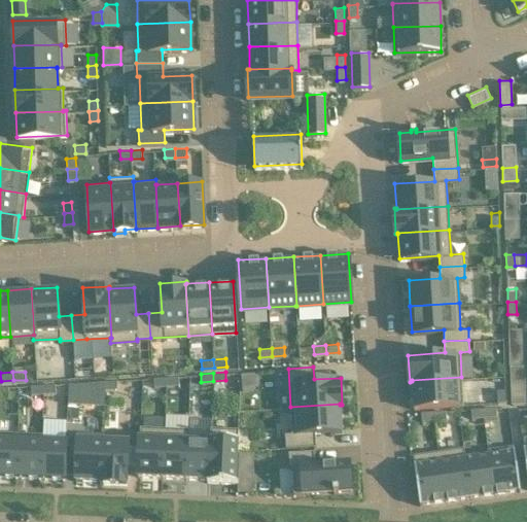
[(166,376),(167,384),(179,383),(178,375),(166,376)]
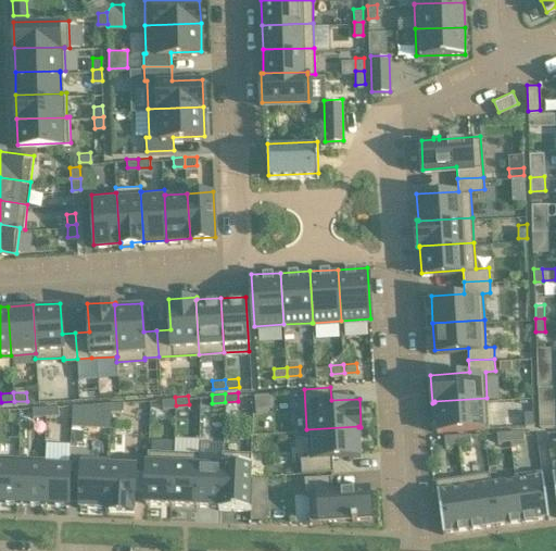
[(176,405),(175,397),(162,397),(163,405),(176,405)]
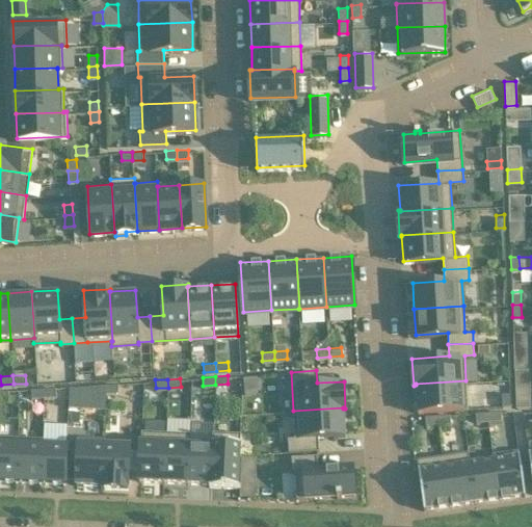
[(416,384),(416,385),(418,411),(468,406),(466,380),(416,384)]
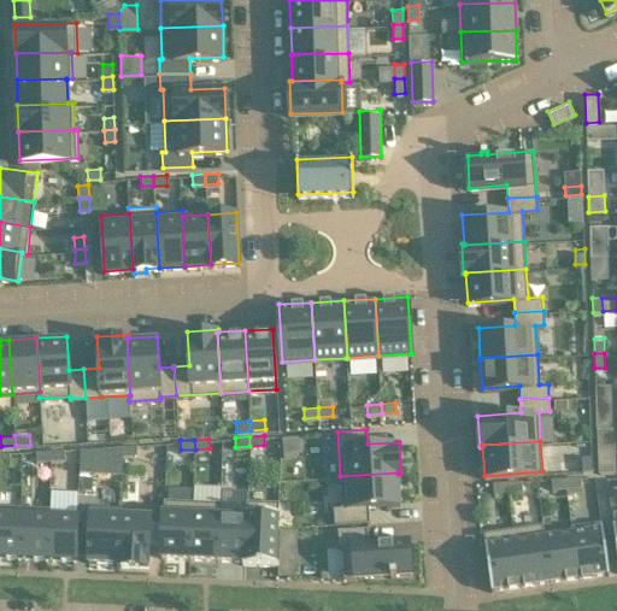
[(109,454),(107,471),(122,471),(123,453),(122,444),(107,445),(109,454)]
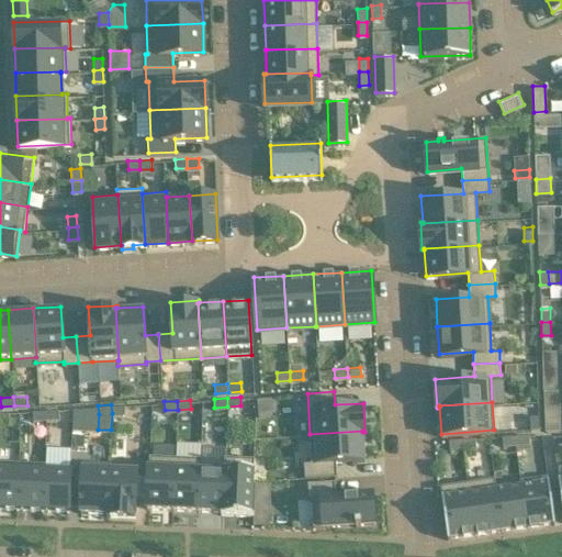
[(111,404),(112,413),(125,413),(124,404),(111,404)]
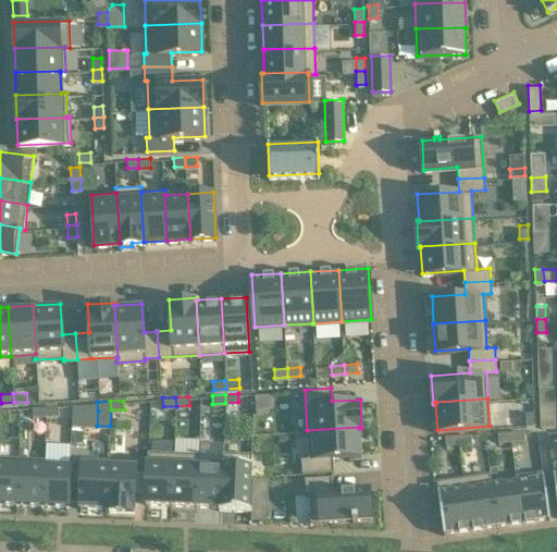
[(46,405),(46,414),(59,413),(59,404),(46,405)]
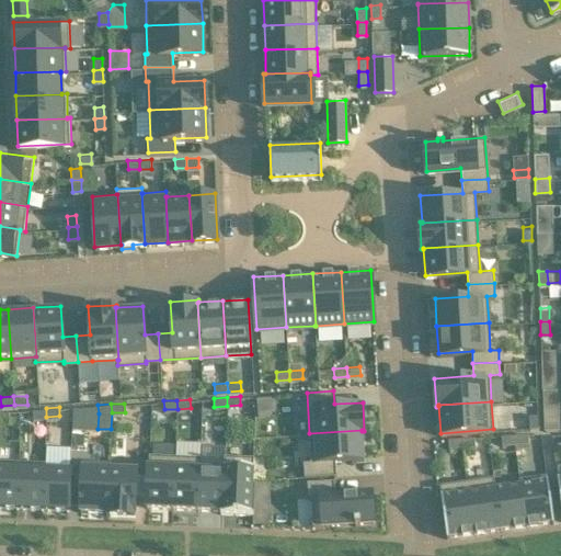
[(46,417),(46,408),(33,409),(33,418),(46,417)]
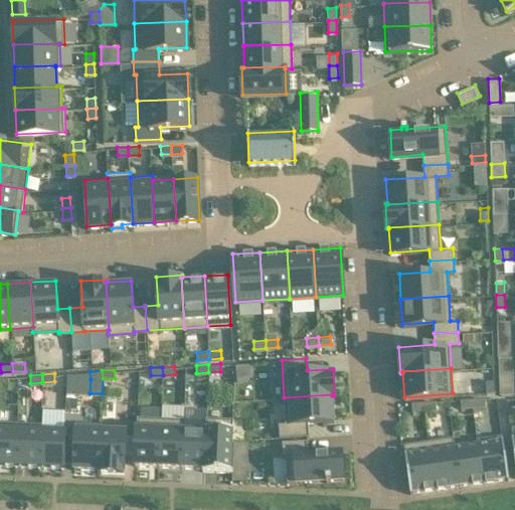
[(8,376),(0,376),(0,384),(8,384),(8,376)]
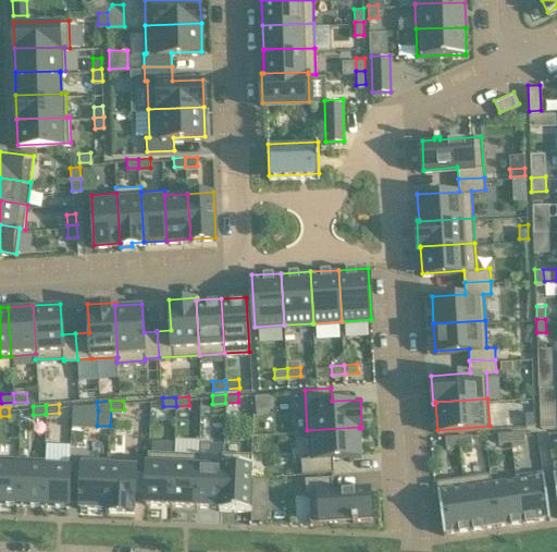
[(534,409),(525,411),(527,424),(535,424),(534,409)]
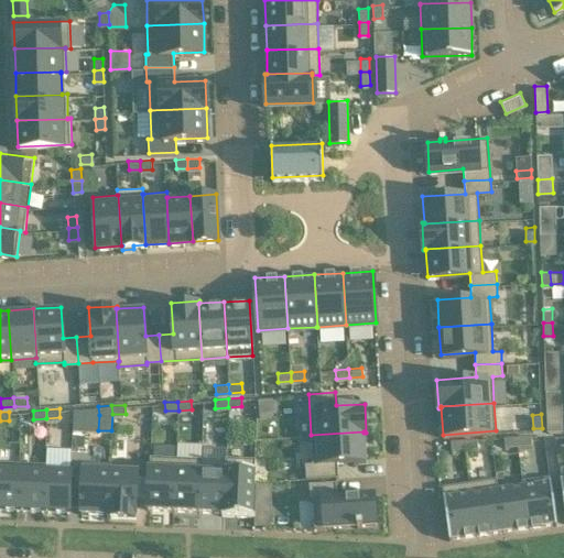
[(366,459),(364,433),(364,431),(311,435),(313,461),(305,462),(306,477),(337,474),(337,460),(366,459)]
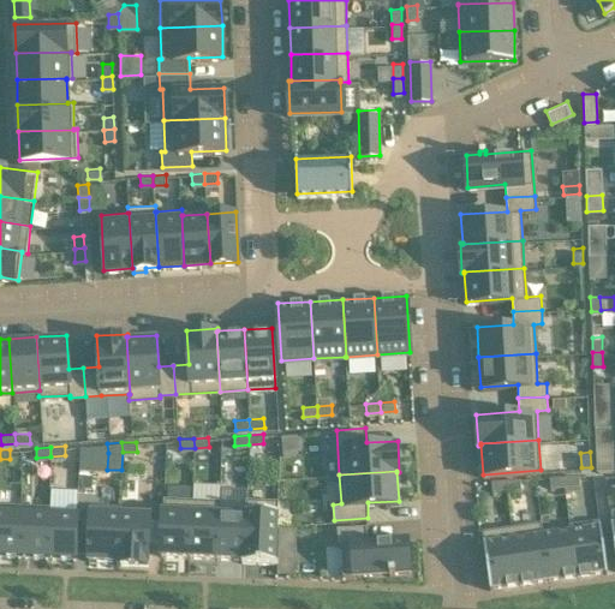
[(563,475),(565,484),(579,483),(578,473),(563,475)]
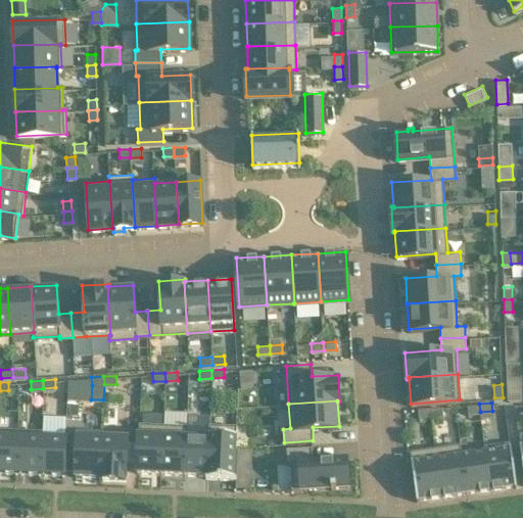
[(480,412),(479,404),(467,405),(468,413),(480,412)]
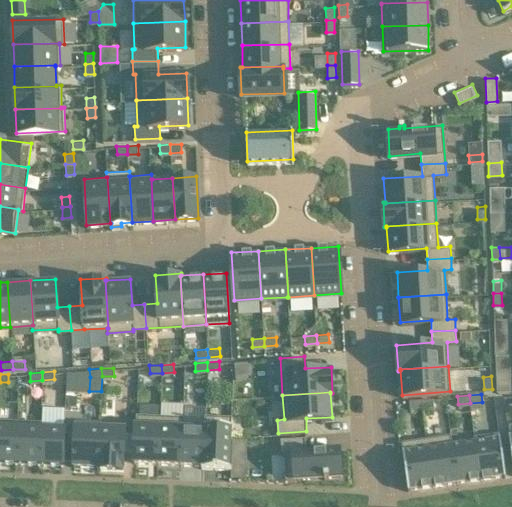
[(421,406),(421,398),(409,399),(409,407),(421,406)]
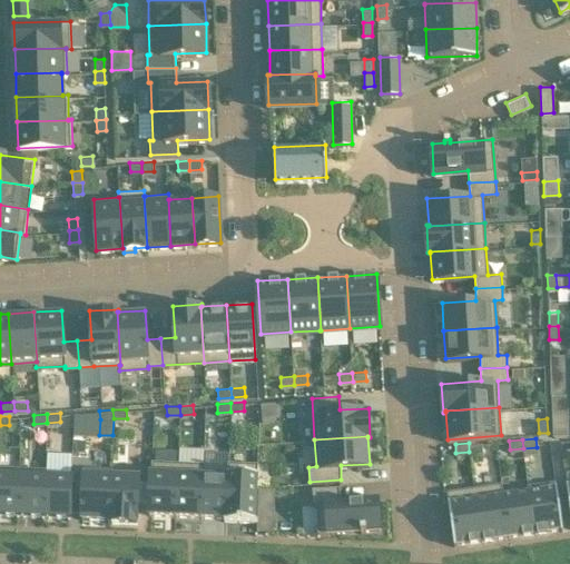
[(469,444),(470,453),(483,452),(482,443),(469,444)]
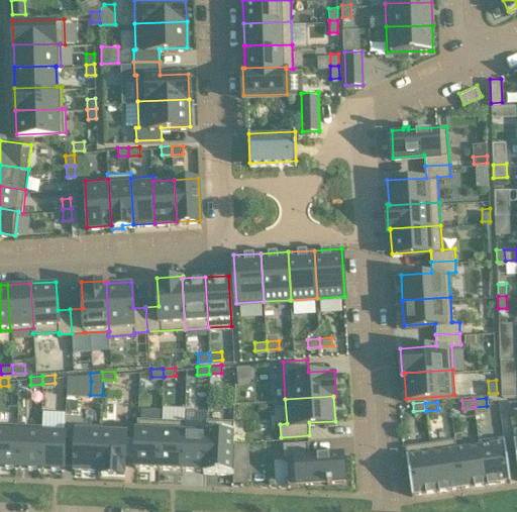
[(135,465),(160,466),(162,418),(137,417),(135,465)]
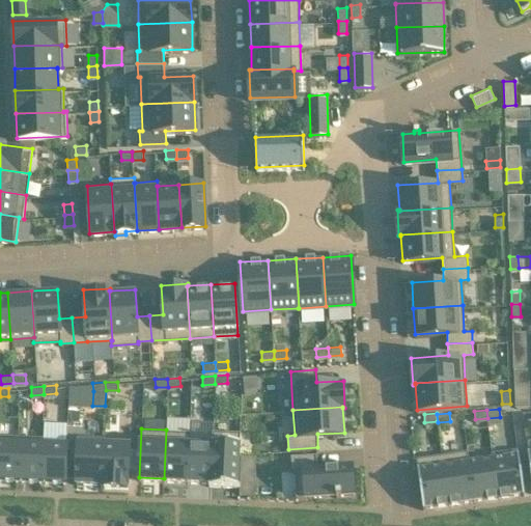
[(213,437),(211,483),(239,485),(239,482),(238,482),(240,442),(241,442),(241,440),(240,440),(240,431),(212,428),(212,437),(213,437)]
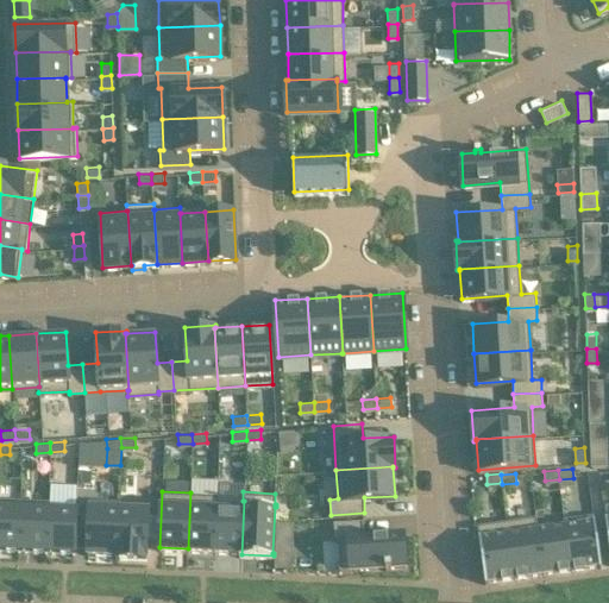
[(190,492),(188,548),(214,550),(217,500),(218,500),(218,494),(190,492)]
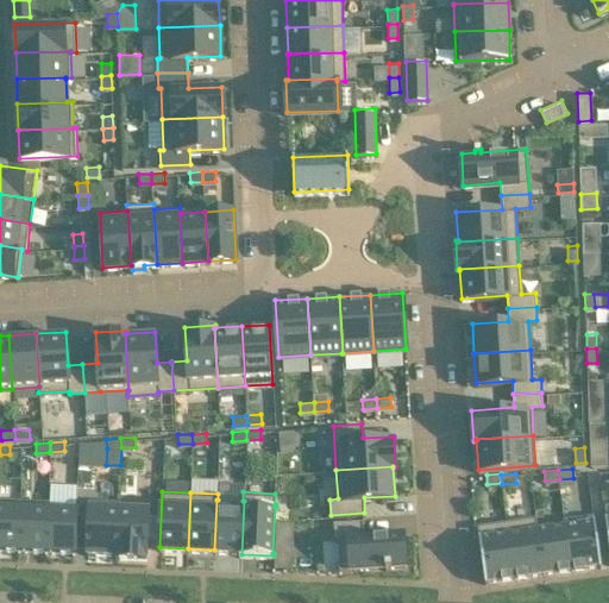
[(0,496),(0,547),(19,548),(22,498),(0,496)]
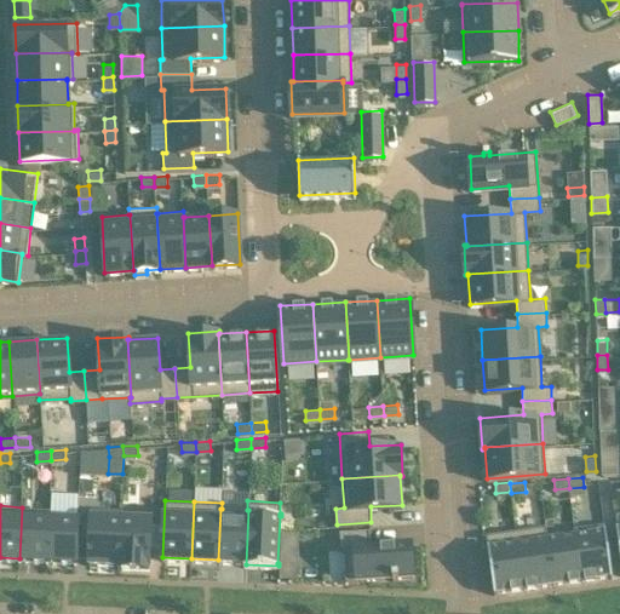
[(49,514),(50,514),(50,509),(22,508),(19,558),(46,560),(49,514)]
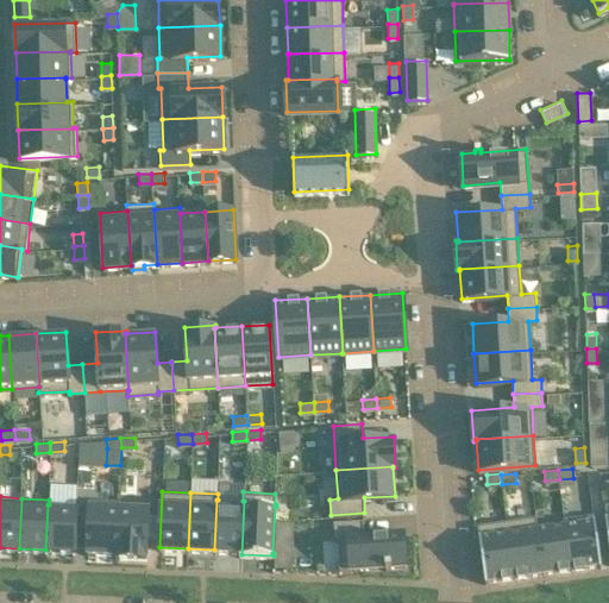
[(119,506),(120,506),(120,500),(89,498),(87,552),(115,553),(117,553),(119,506)]
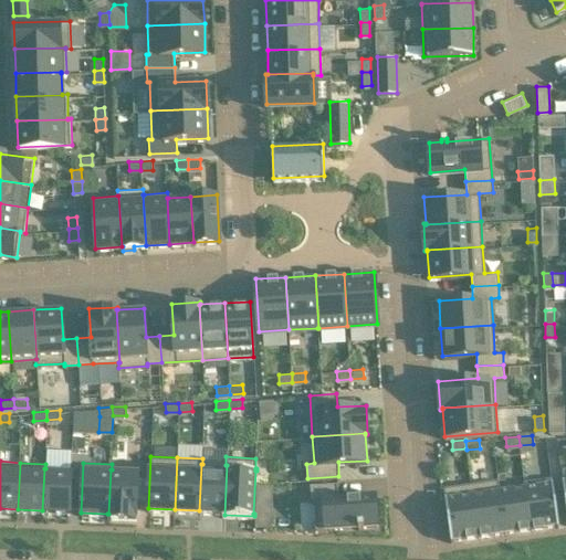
[(222,515),(224,515),(227,465),(226,465),(202,464),(201,464),(199,510),(222,511),(222,515)]
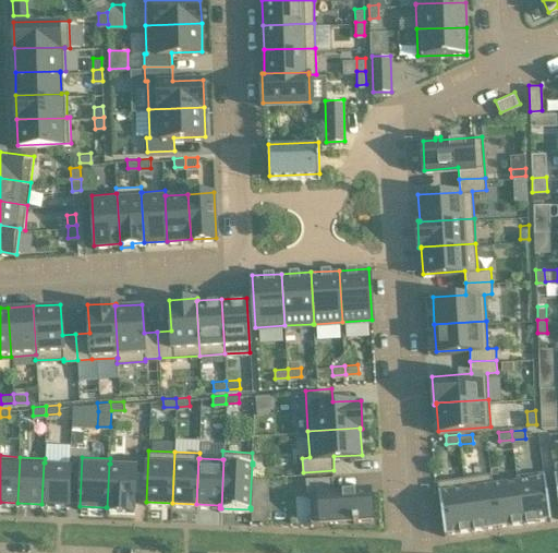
[(70,464),(45,463),(44,463),(41,504),(68,505),(70,464)]
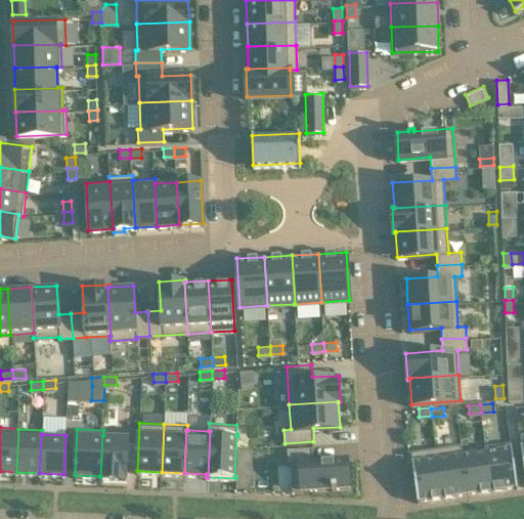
[(100,476),(99,476),(99,478),(125,480),(127,436),(103,435),(102,435),(100,476)]
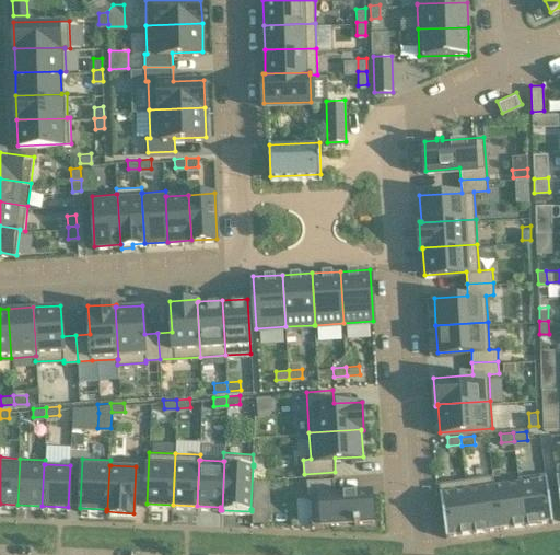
[(517,475),(518,481),(520,481),(525,522),(550,518),(551,520),(552,520),(546,472),(517,475)]
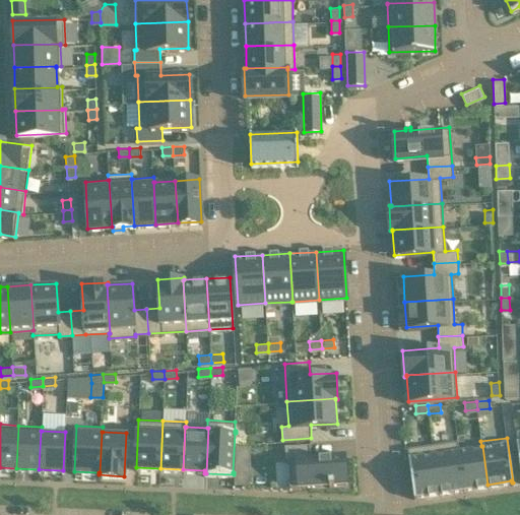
[(457,440),(433,443),(439,492),(463,488),(458,449),(459,449),(457,440)]
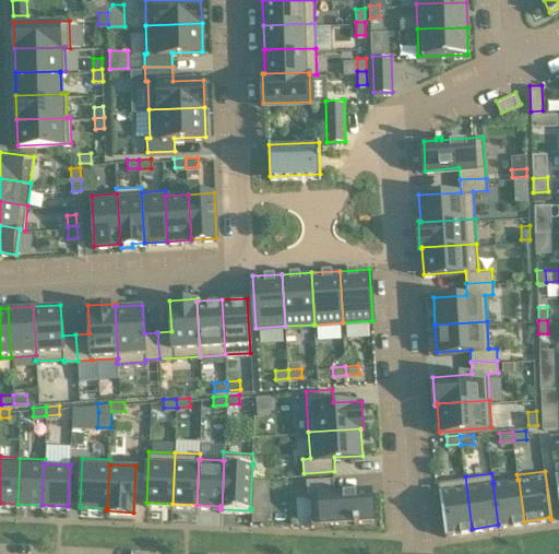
[(309,492),(311,521),(354,519),(354,521),(359,520),(358,518),(371,518),(369,488),(333,491),(332,476),(306,478),(307,492),(309,492)]
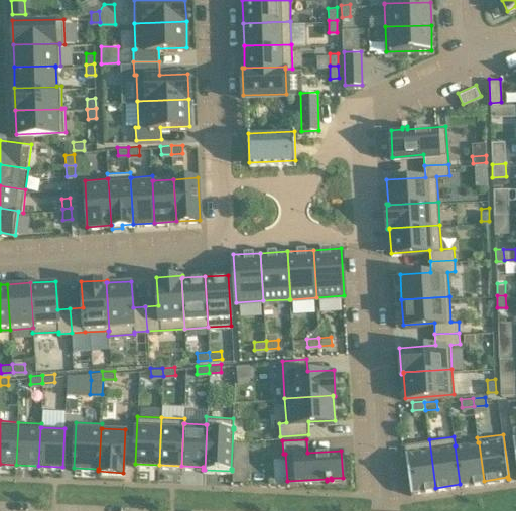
[(412,491),(435,488),(429,439),(404,443),(411,492),(412,492),(412,491)]
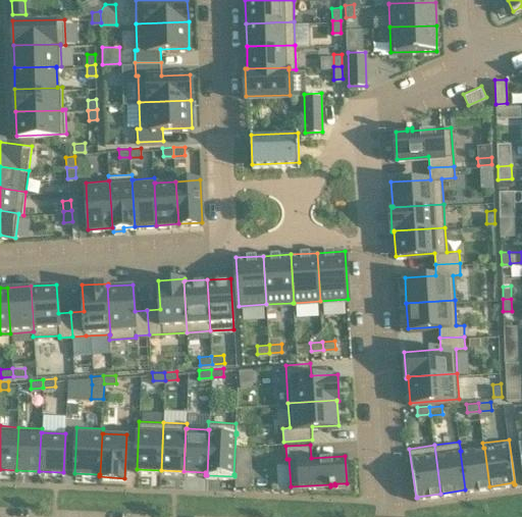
[(237,460),(251,461),(251,447),(237,446),(237,460)]
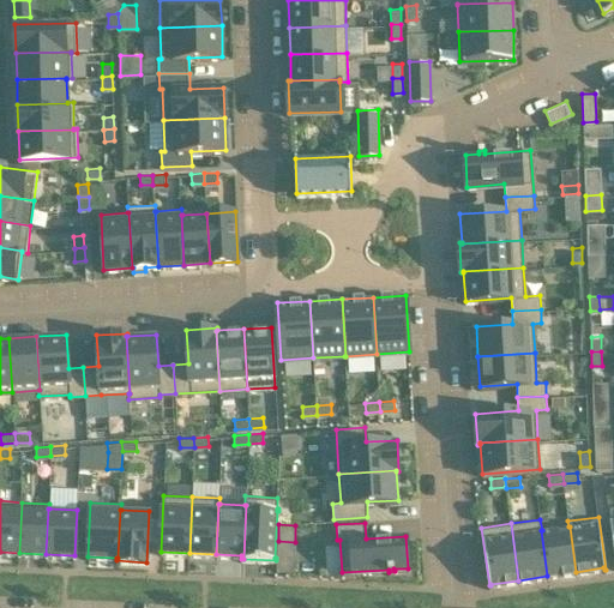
[(547,576),(576,572),(570,527),(569,527),(542,530),(541,530),(547,576)]
